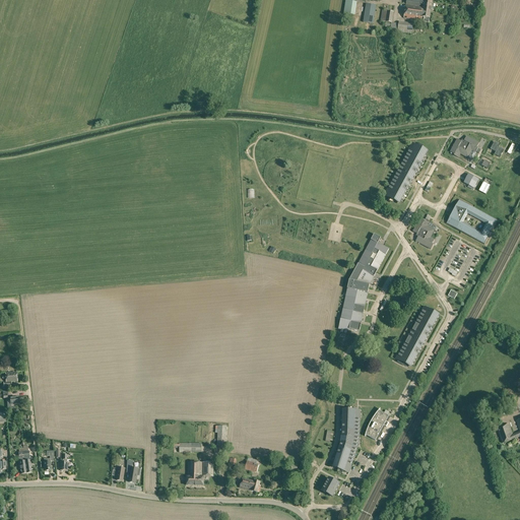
[(426,7),(435,8),(435,7),(434,7),(434,4),(432,4),(432,0),(406,0),(406,5),(426,7)]
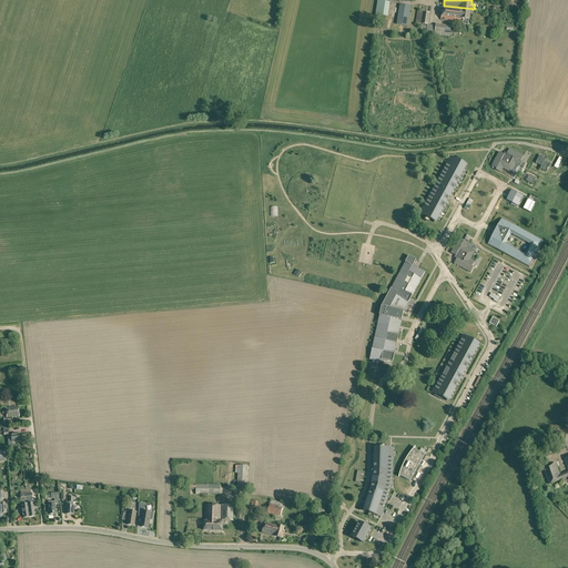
[(389,3),(377,1),(375,14),(387,17),(389,3)]
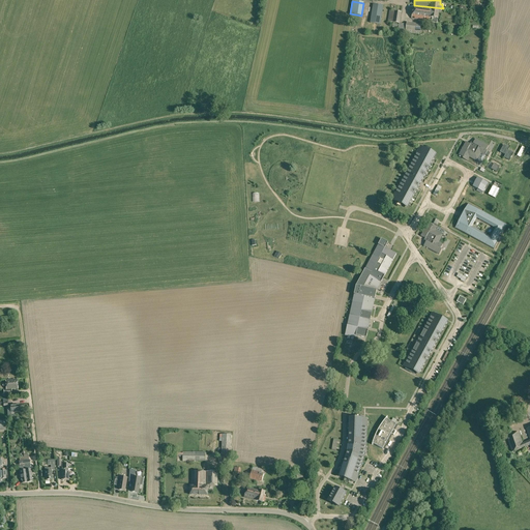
[(383,6),(373,4),(371,23),(380,24),(383,6)]
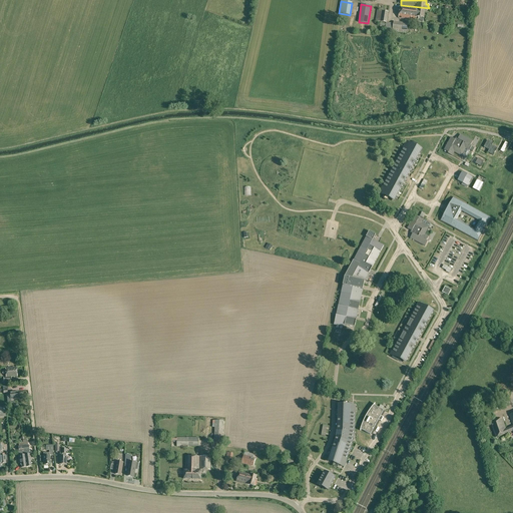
[(418,22),(423,22),(424,18),(425,10),(428,10),(429,8),(420,7),(401,5),(399,17),(416,20),(417,17),(419,17),(418,22)]
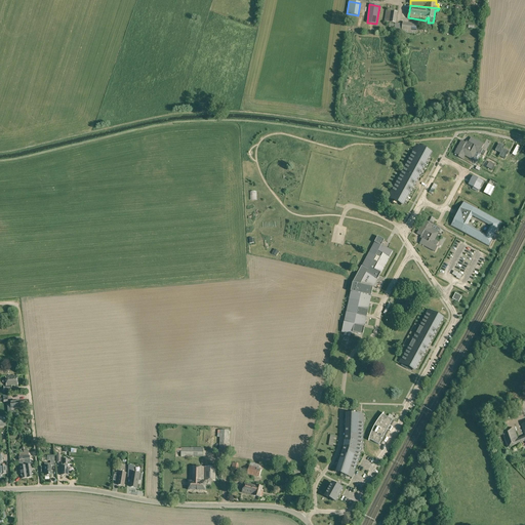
[(417,25),(403,23),(402,30),(416,32),(417,25)]
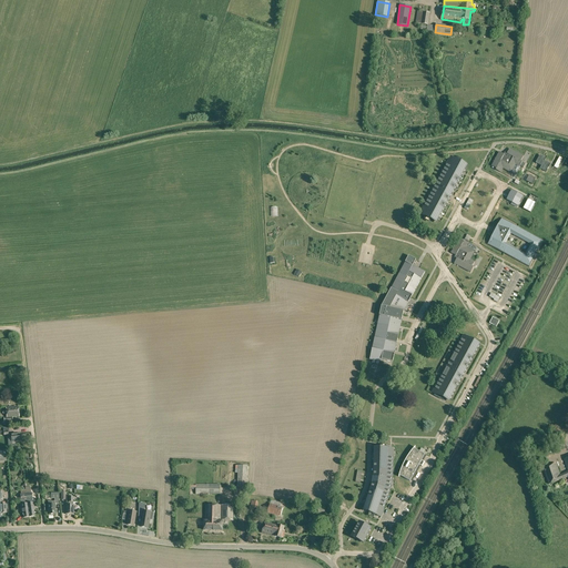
[(496,170),(500,172),(504,169),(511,172),(515,164),(519,166),(520,166),(523,162),(520,161),(524,156),(510,149),(507,153),(508,154),(507,158),(504,155),(504,154),(499,152),(492,165),(497,169),(496,170)]
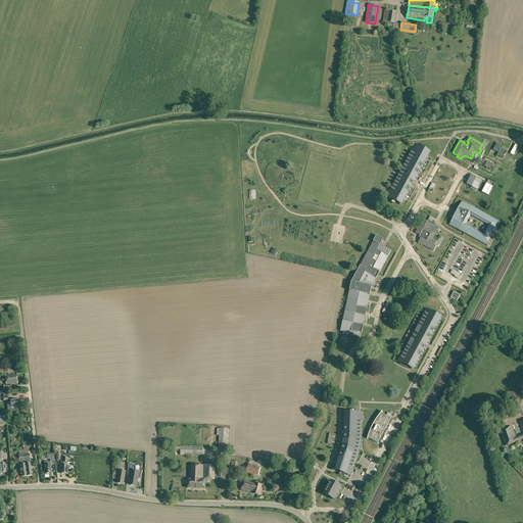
[(498,152),(501,148),(503,146),(496,143),(493,150),(498,152)]
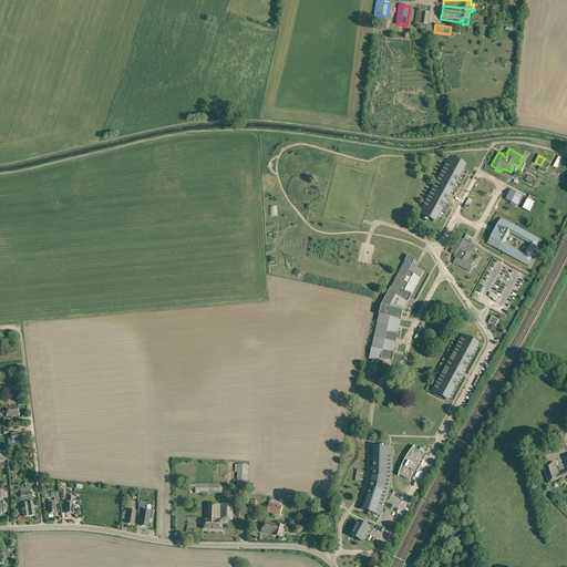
[(452,158),(422,214),(436,222),(449,197),(447,197),(451,192),(453,191),(466,166),(452,158)]
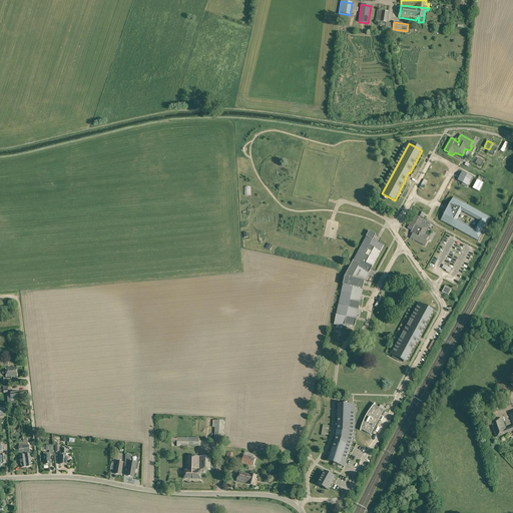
[(497,148),(491,145),(489,149),(487,152),(493,155),(497,148)]
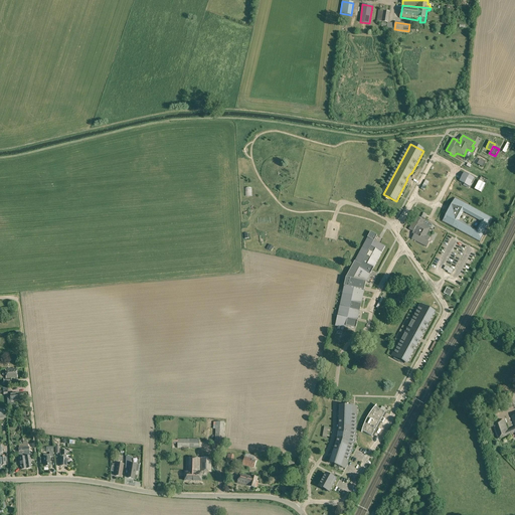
[(460,181),(470,186),(475,178),(464,172),(460,181)]
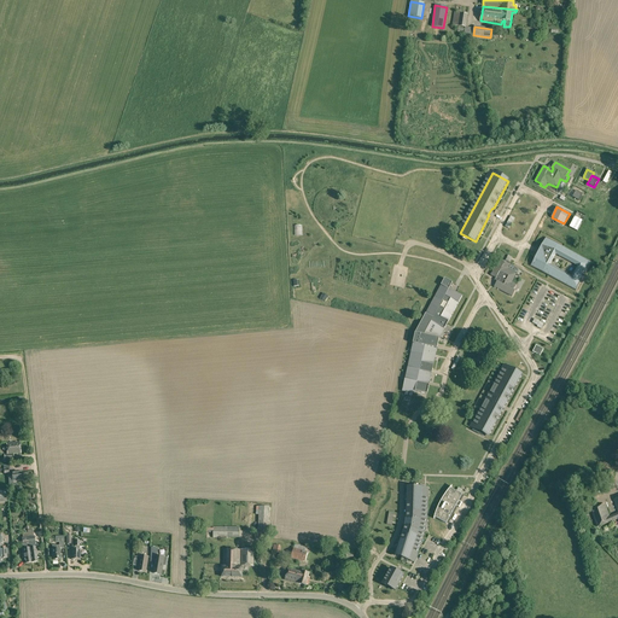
[(514,219),(511,216),(505,227),(509,229),(514,219)]
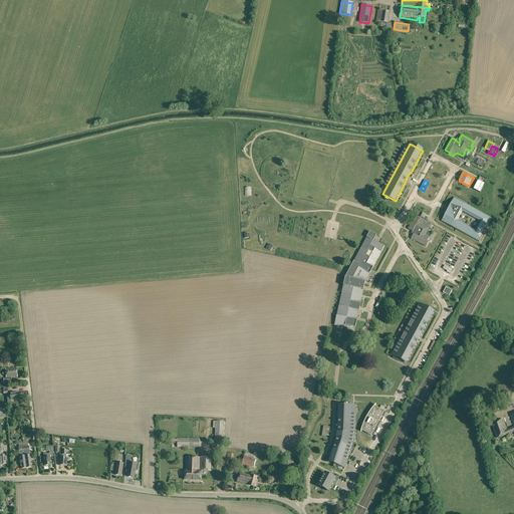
[(485,184),(478,180),(473,189),(480,193),(485,184)]
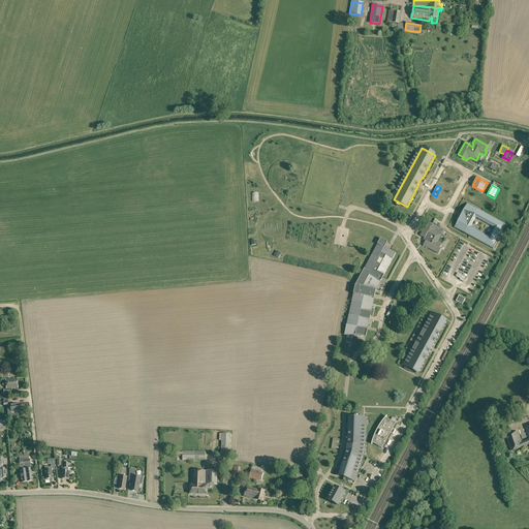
[(493,249),(496,243),(497,242),(499,238),(500,236),(502,231),(503,230),(506,224),(467,203),(467,204),(455,227),(454,227),(493,249)]
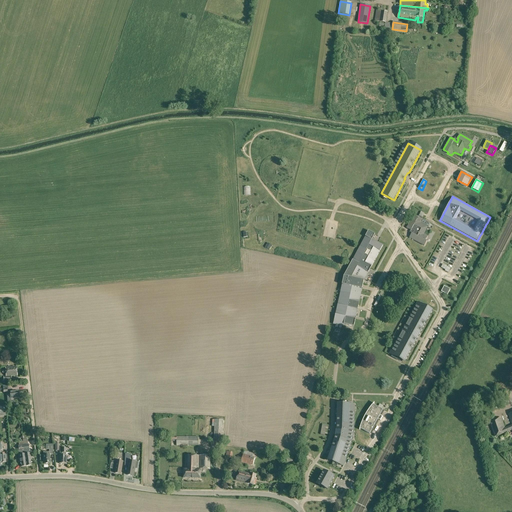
[(409,237),(424,246),(427,241),(425,241),(428,236),(424,234),(428,227),(427,227),(429,223),(423,219),(418,217),(418,218),(413,215),(406,228),(411,230),(411,229),(414,231),(412,234),(411,233),(409,237)]
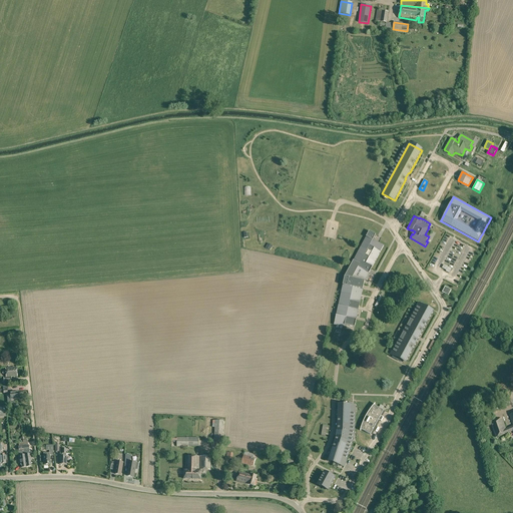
[(367,235),(345,277),(334,325),(344,327),(345,325),(355,327),(356,320),(354,319),(355,317),(357,317),(363,289),(362,289),(362,286),(384,245),(377,242),(372,240),(376,234),(369,230),(367,235)]
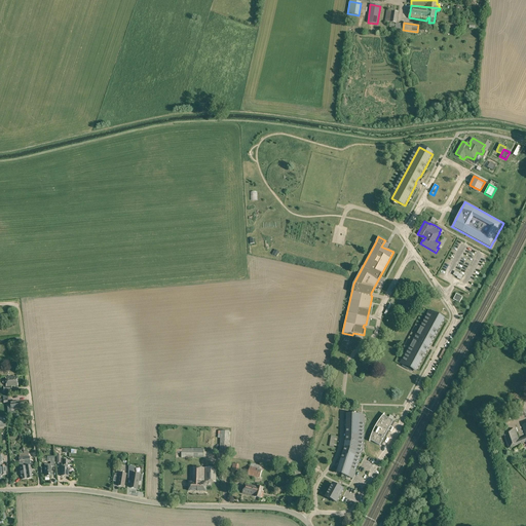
[(457,278),(460,280),(463,275),(455,271),(453,274),(457,277),(457,278)]
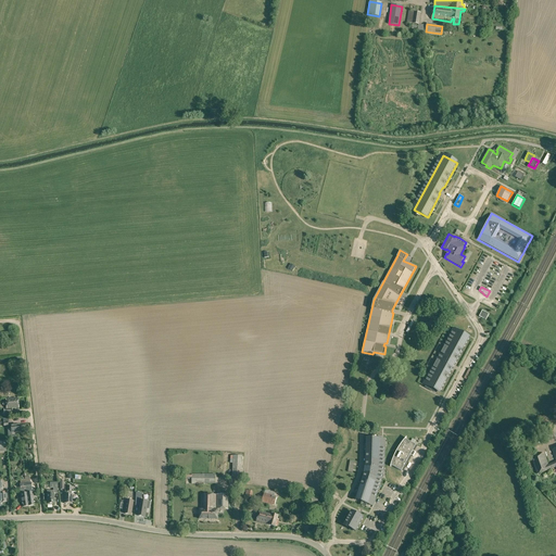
[(479,316),(482,318),(485,320),(489,314),(482,311),(481,312),(479,316)]
